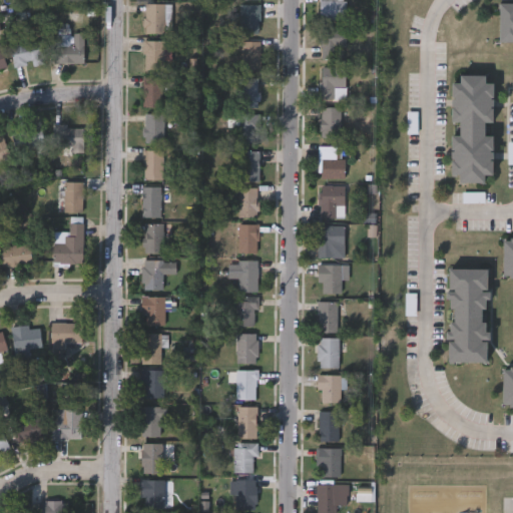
[(319,20),(319,0),(344,0),(344,20),(319,20)]
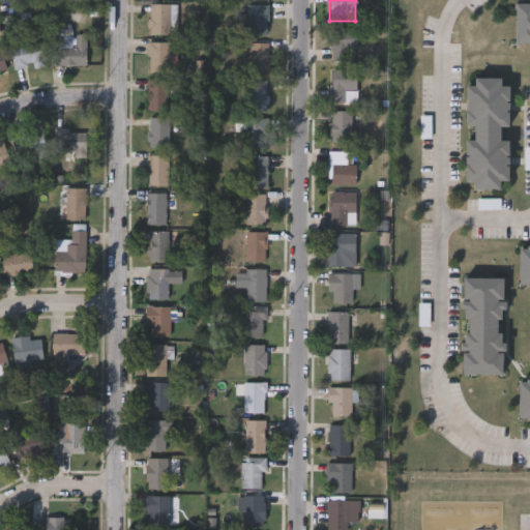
[(148,34),(148,4),(170,4),(170,34),(148,34)]
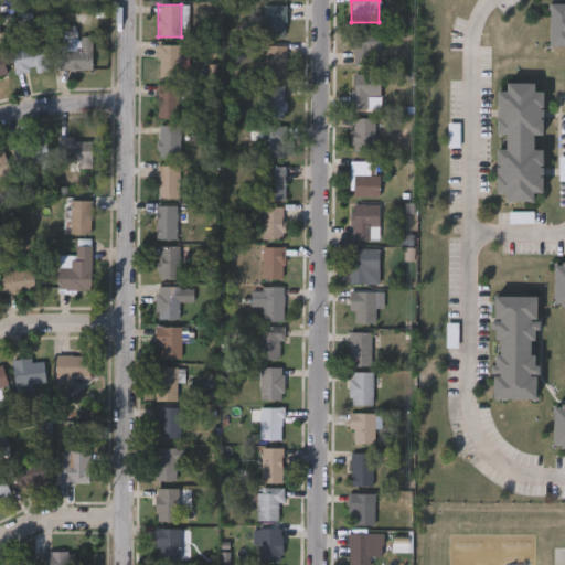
[(263,36),(263,4),(285,4),(285,36),(263,36)]
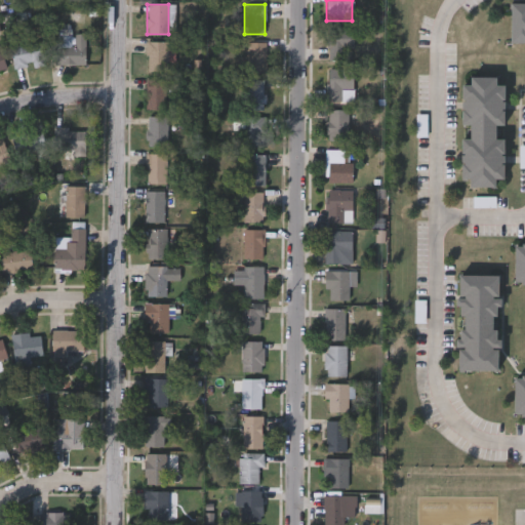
[(512,4),(524,4),(524,44),(512,44),(512,4)]
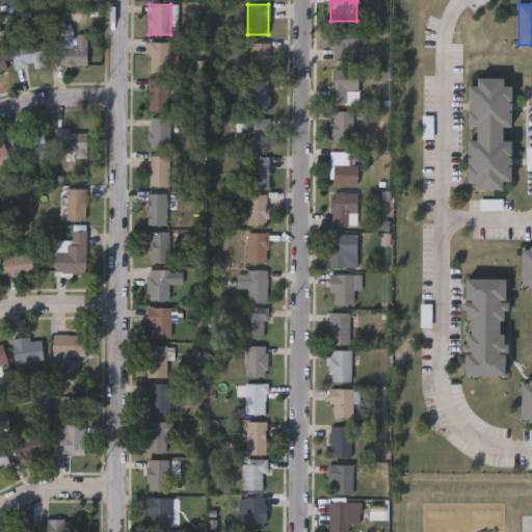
[(330,28),(357,28),(357,50),(348,50),(348,61),(330,61),(330,28)]
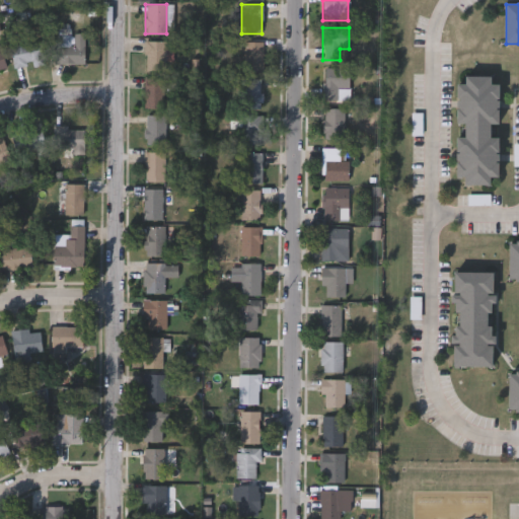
[(83,33),(83,64),(54,64),(54,35),(71,35),(71,33),(83,33)]
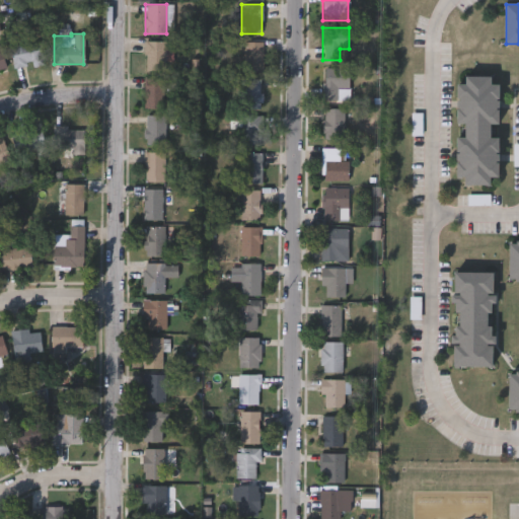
[(145,71),(145,42),(165,42),(165,71),(145,71)]
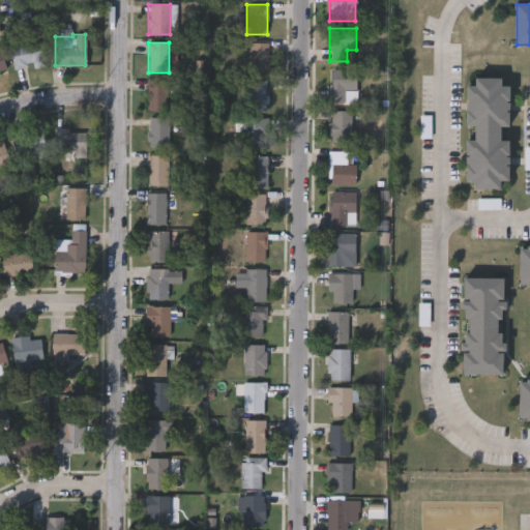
[(267,42),(267,74),(247,74),(247,42),(267,42)]
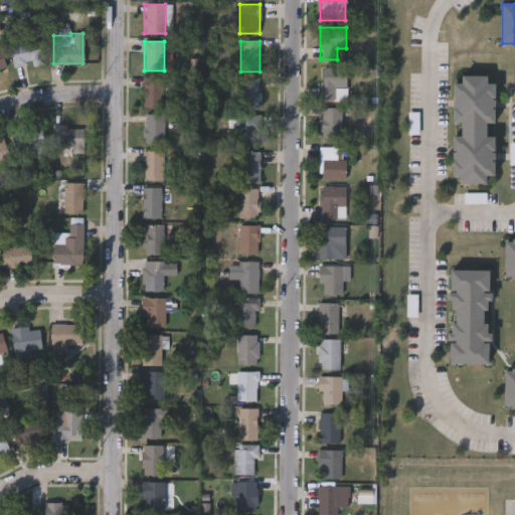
[(12,42),(42,44),(40,66),(10,64),(12,42)]
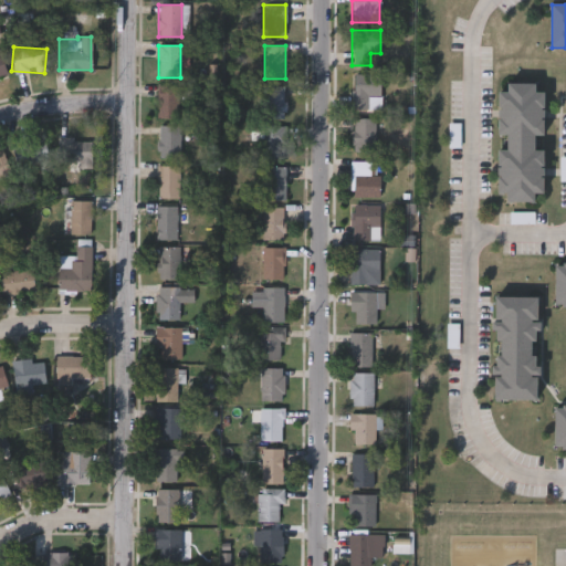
[(0,81),(10,80),(1,49),(0,49),(0,81)]
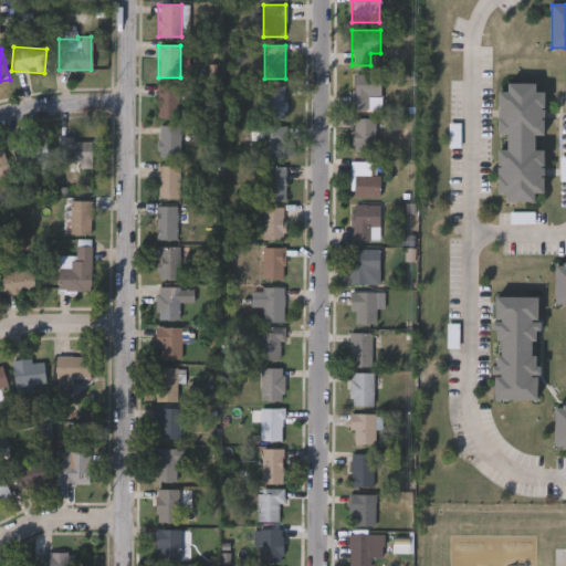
[(352,73),(379,73),(379,95),(367,95),(367,109),(352,109),(352,73)]
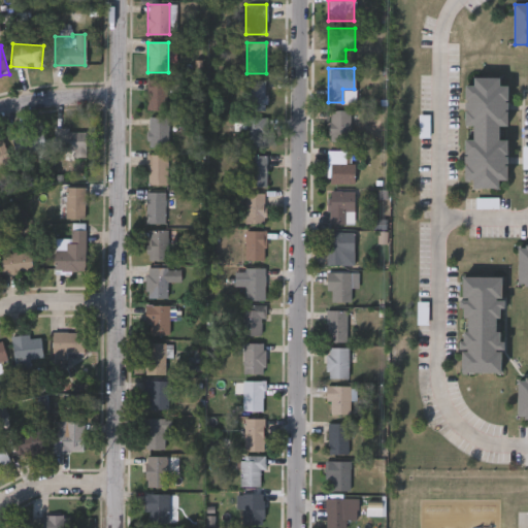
[(465,126),(466,86),(474,86),(474,77),(500,78),(500,87),(508,87),(507,127),(499,127),(499,140),(507,140),(507,182),(499,180),(499,189),(472,189),(472,182),(465,182),(465,140),(473,140),(473,126),(465,126)]
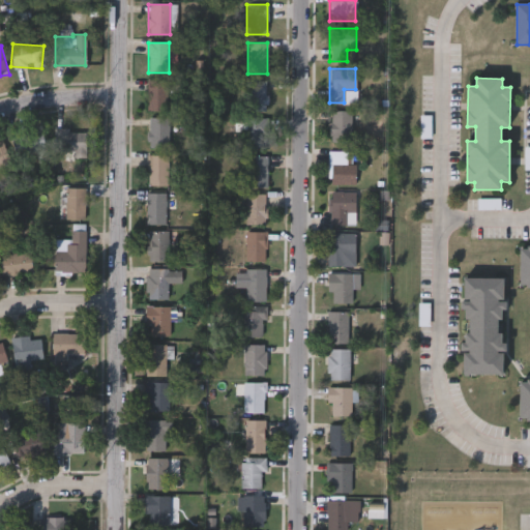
[(167,111),(147,111),(147,80),(167,80),(167,111)]
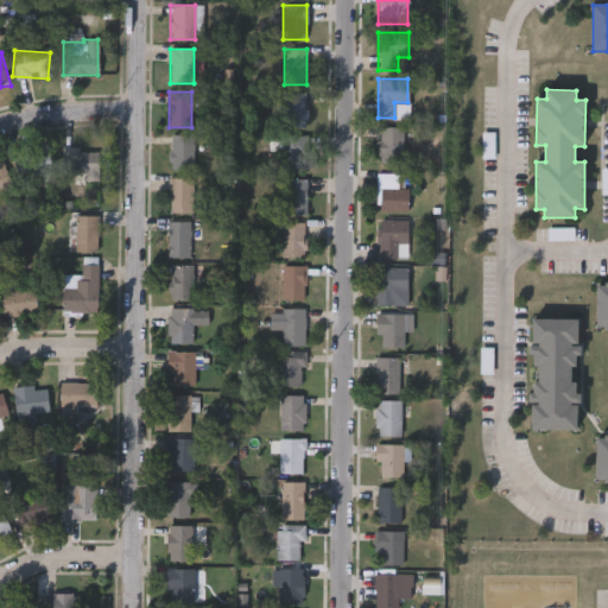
[(305,127),(282,126),(282,92),(305,92),(305,127)]
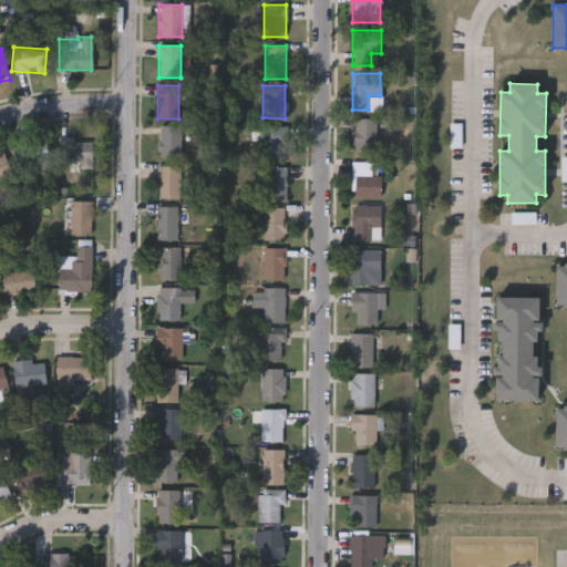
[(377,119),(377,153),(352,153),(352,119),(377,119)]
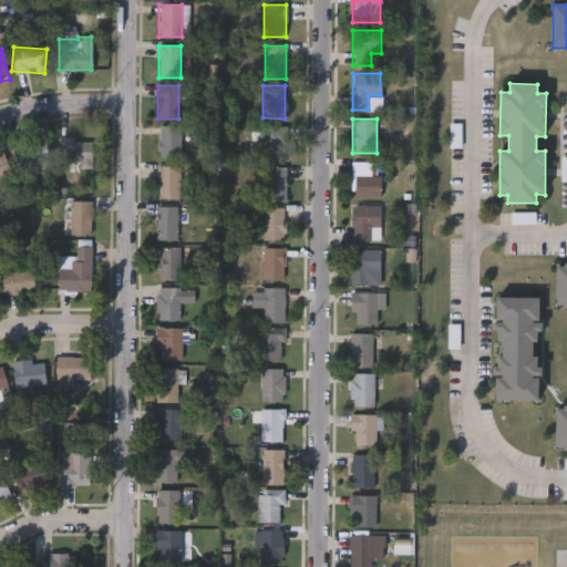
[(179,158),(157,158),(157,125),(179,125),(179,158)]
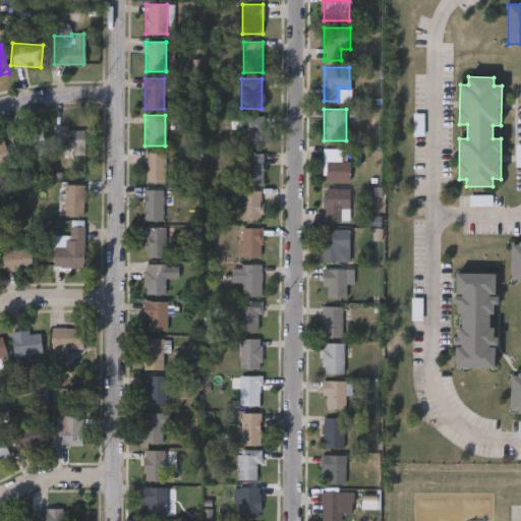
[(263,116),(263,145),(239,145),(239,116),(263,116)]
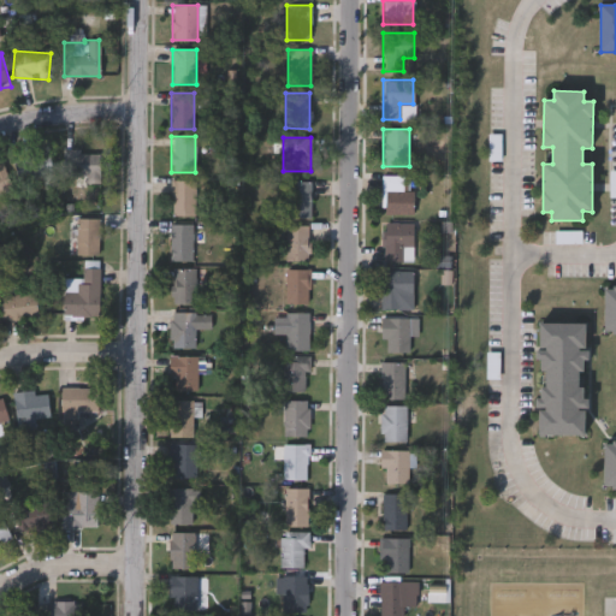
[(99,150),(99,181),(63,181),(63,150),(99,150)]
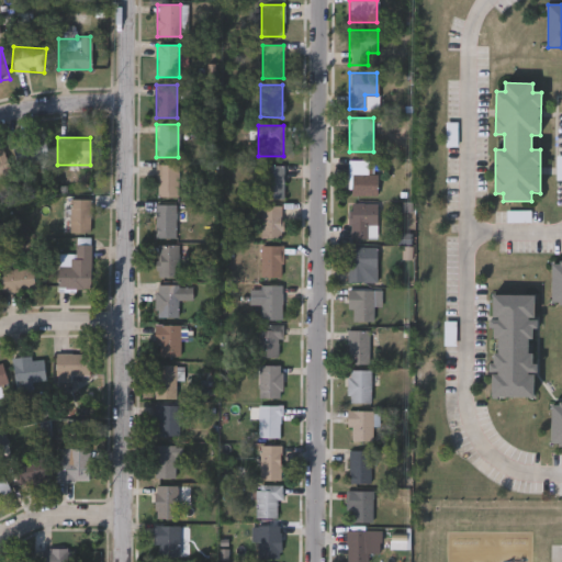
[(11,146),(44,139),(49,171),(40,172),(37,161),(15,166),(11,146)]
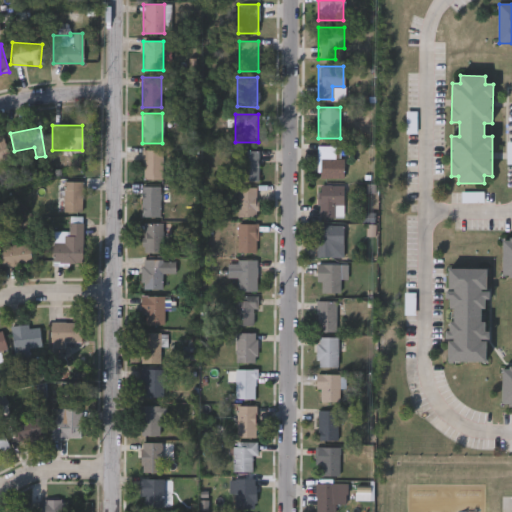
[(0,136),(1,136),(9,158),(0,161),(0,136)]
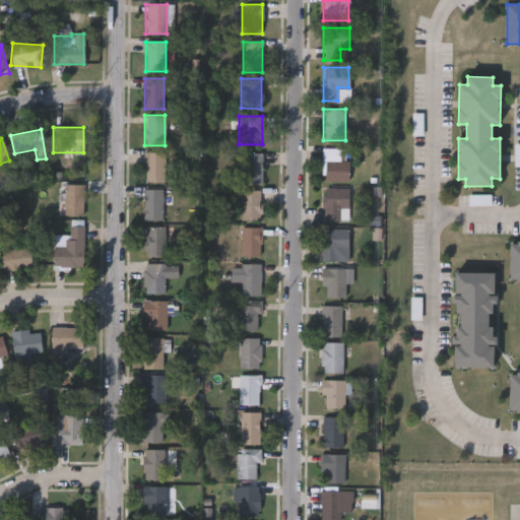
[(346,181),(321,181),(321,148),(346,148),(346,181)]
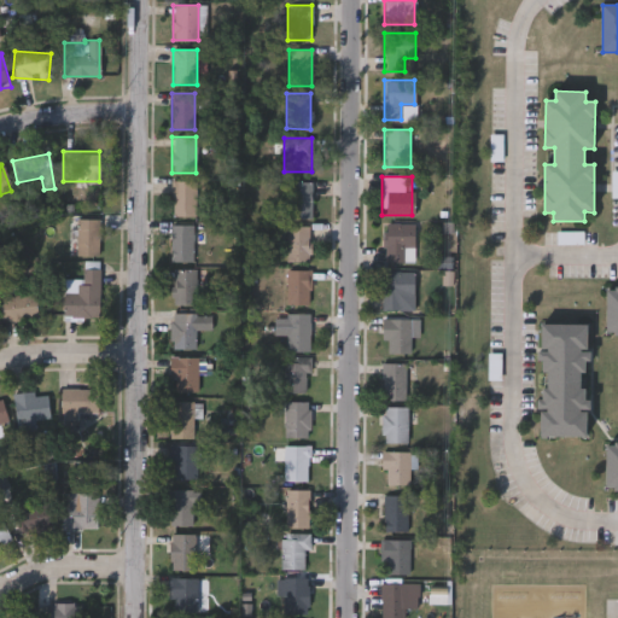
[(194,181),(194,216),(172,216),(172,181),(194,181)]
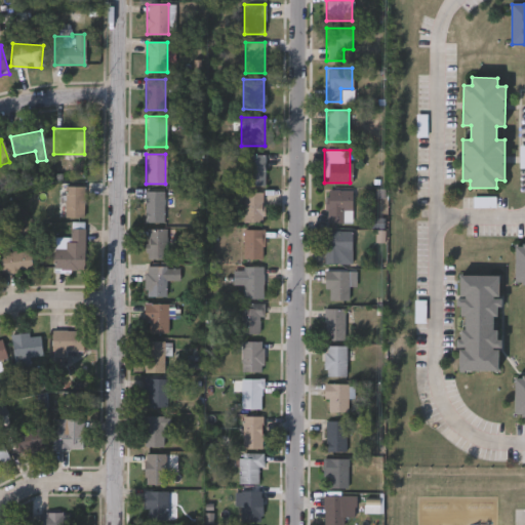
[(264,186),(243,186),(243,154),(264,155),(264,186)]
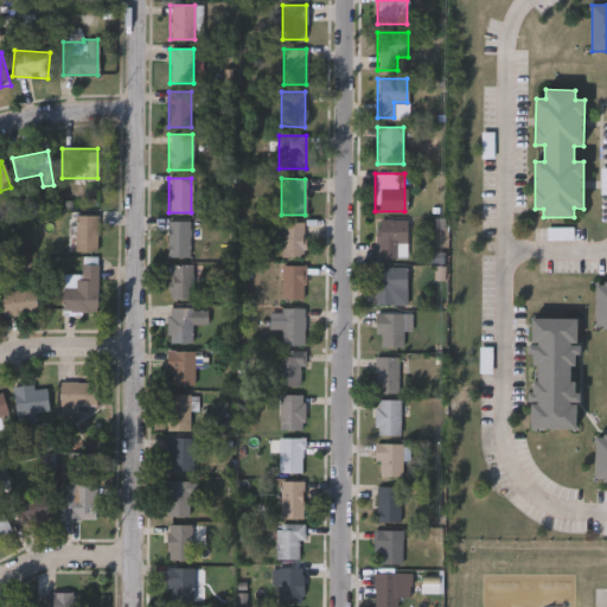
[(96,216),(96,251),(75,251),(75,216),(96,216)]
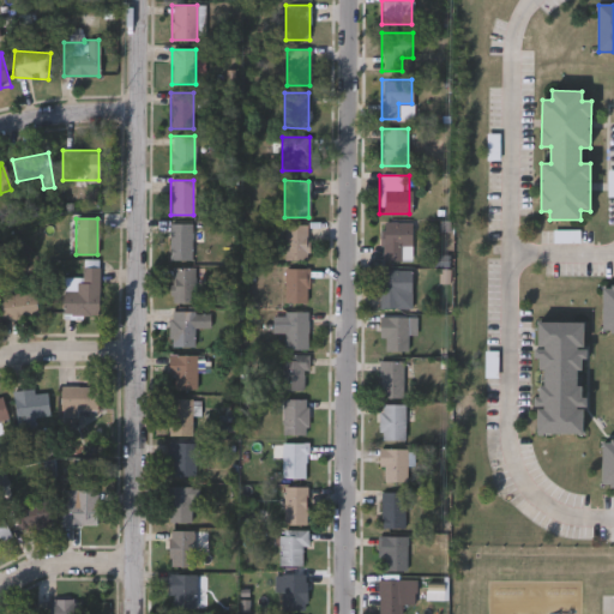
[(410,262),(381,262),(381,222),(410,222),(410,262)]
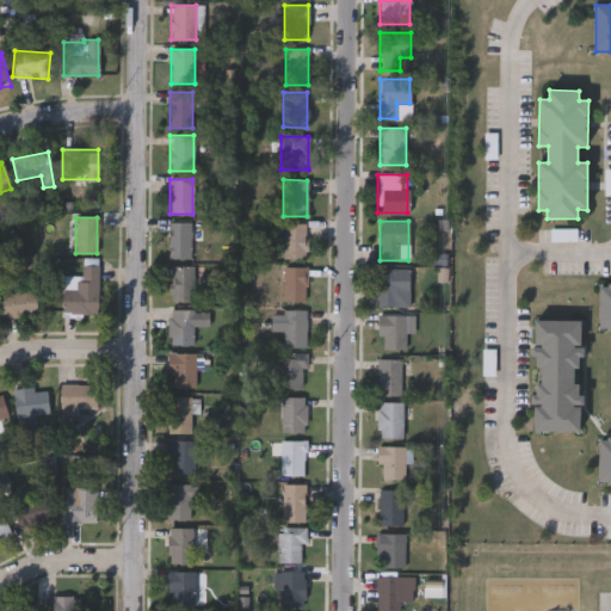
[(167,260),(167,223),(190,223),(190,260),(167,260)]
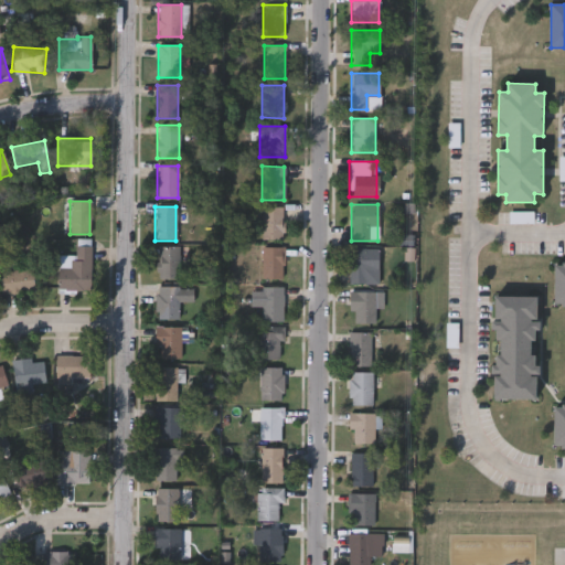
[(281,208),(281,240),(260,240),(260,206),(281,208)]
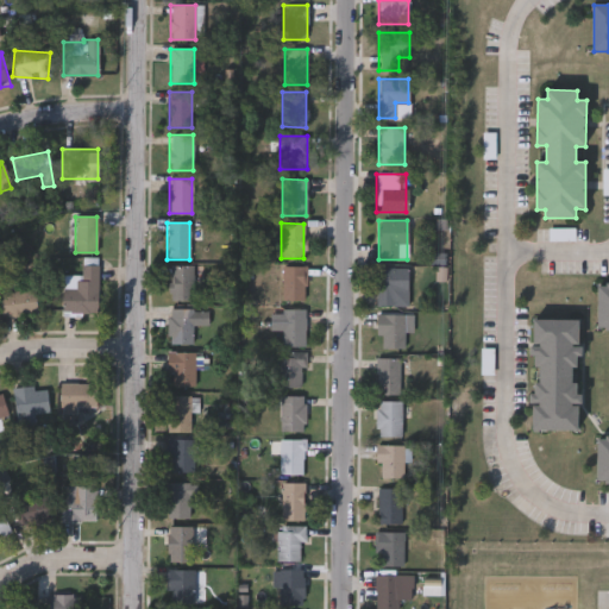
[(62,275),(81,275),(81,265),(98,265),(98,314),(62,314),(62,275)]
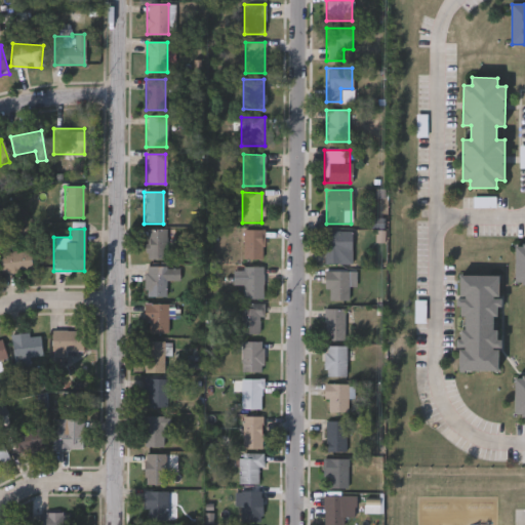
[(165,230),(165,259),(147,259),(147,230),(165,230)]
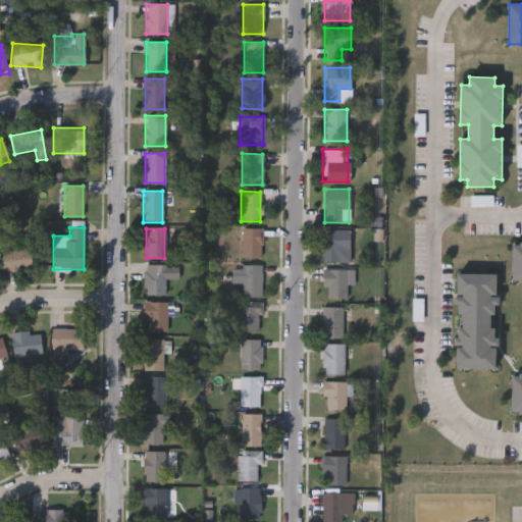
[(260,228),(260,257),(241,257),(241,228),(260,228)]
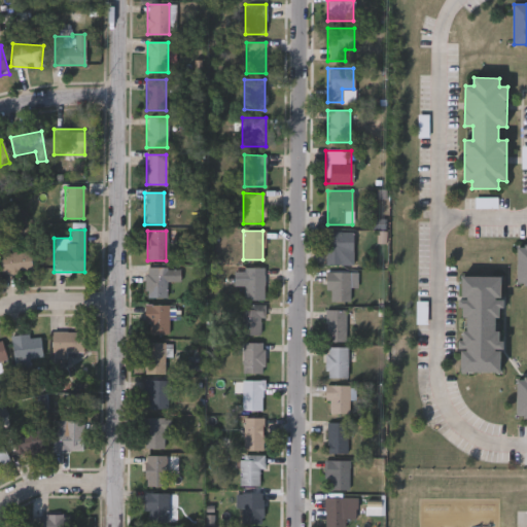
[(352,265),(325,265),(325,233),(352,233),(352,265)]
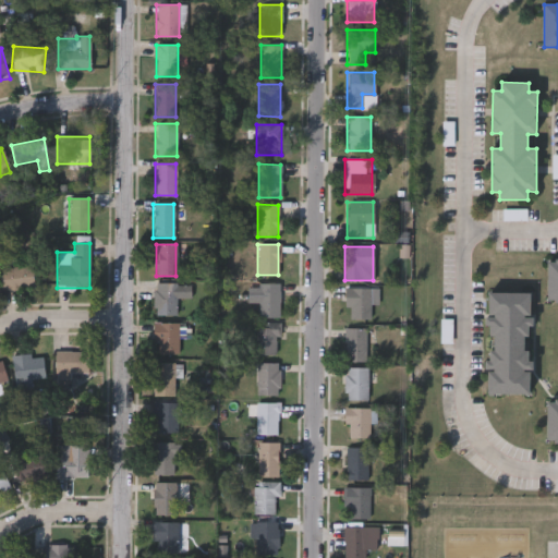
[(557,302),(547,302),(548,259),(557,259),(557,302)]
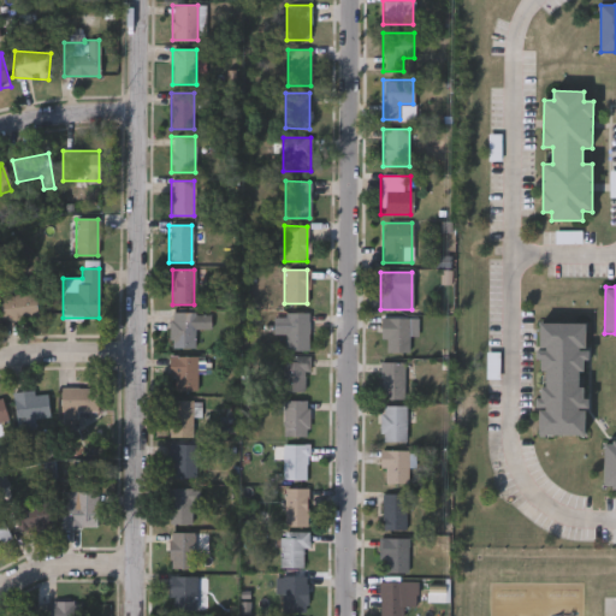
[(0,295),(35,295),(35,319),(0,319),(0,295)]
